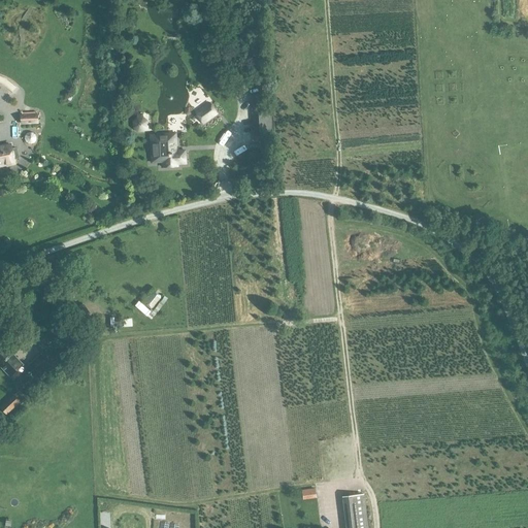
[(219,114),(209,102),(195,112),(204,125),(219,114)]
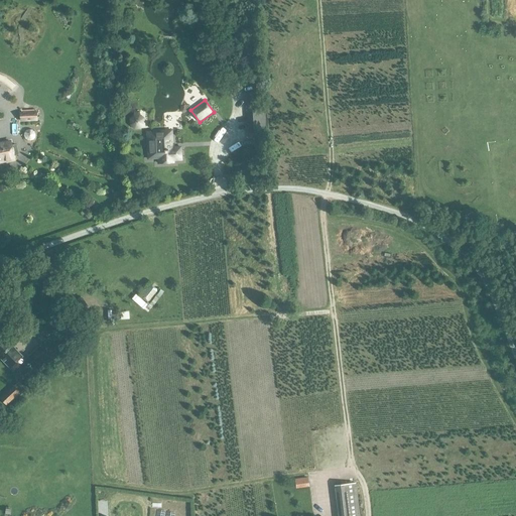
[(263,106),(247,107),(249,137),(265,136),(263,106)]
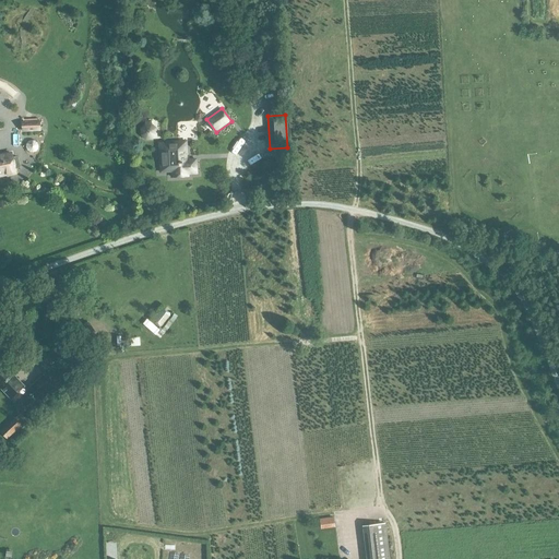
[(24,122),(22,122),(23,131),(40,130),(39,121),(28,122),(28,119),(24,120),(24,122)]
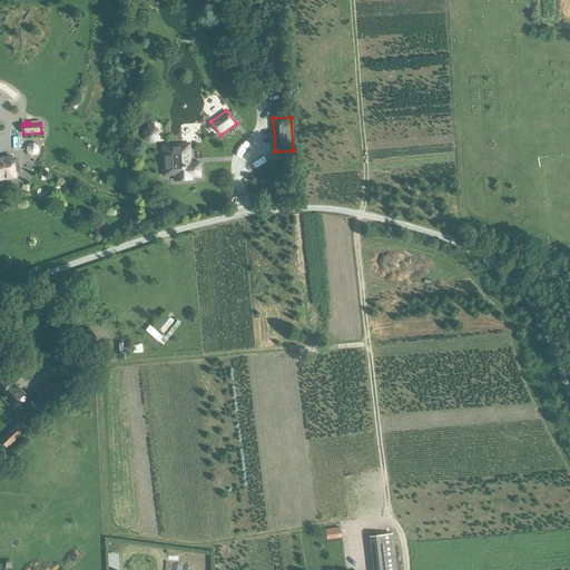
[(147,126),(143,131),(143,139),(149,144),(156,143),(160,137),(160,130),(155,126),(154,123),(147,124),(147,126)]
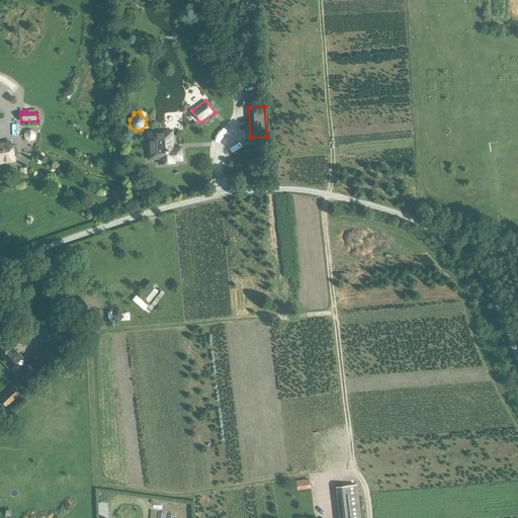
[(173,149),(172,131),(148,133),(149,159),(159,158),(160,163),(174,163),(174,161),(182,160),(181,148),(173,149)]
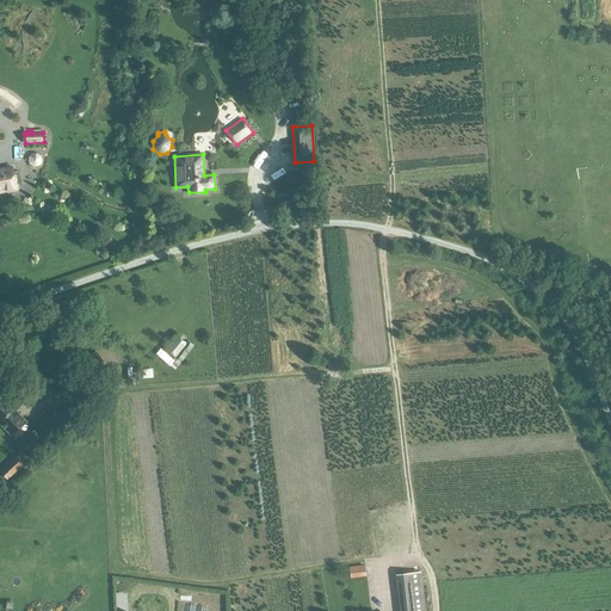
[(0,192),(17,189),(16,184),(22,183),(19,172),(13,173),(13,168),(0,170),(0,192)]
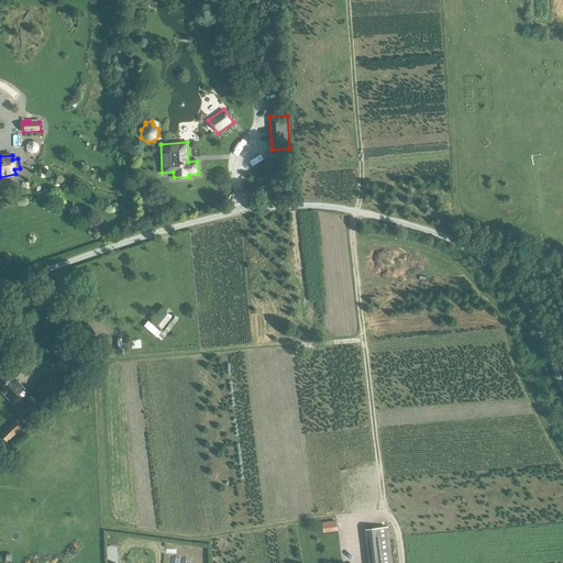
[(156,331),(167,334),(172,323),(161,319),(156,331)]
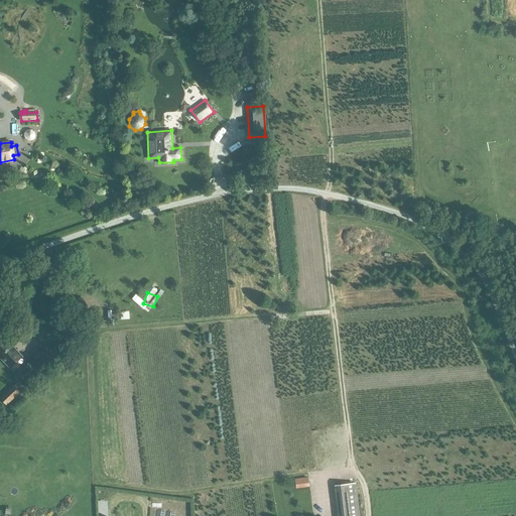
[(0,358),(10,369),(23,357),(6,339),(2,342),(2,341),(0,342),(0,358)]
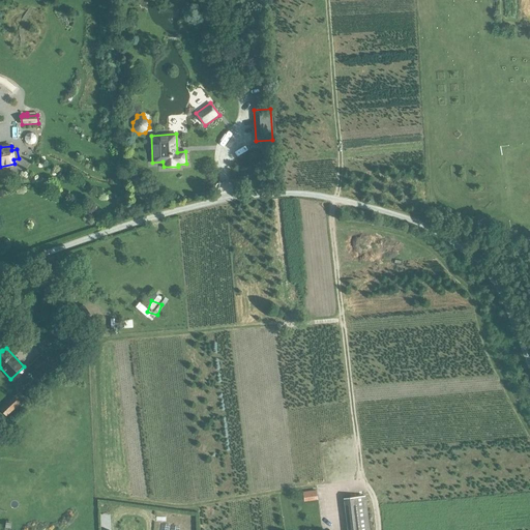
[(51,364),(42,356),(32,367),(39,375),(51,364)]
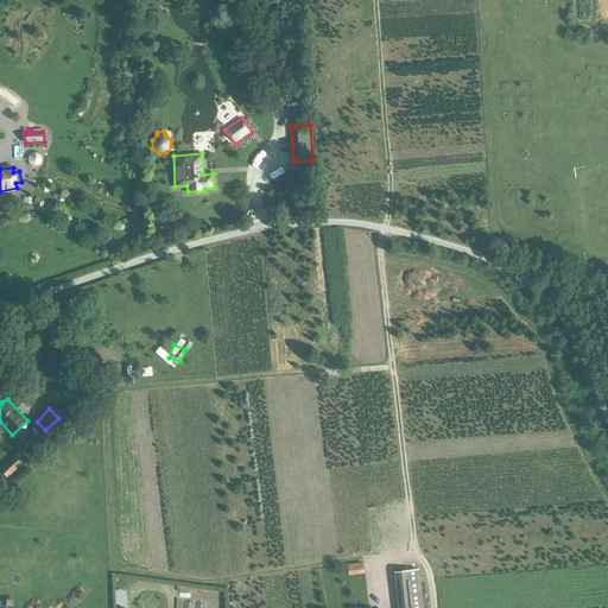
[(20,451),(0,469),(8,479),(23,463),(25,466),(30,461),(20,451)]
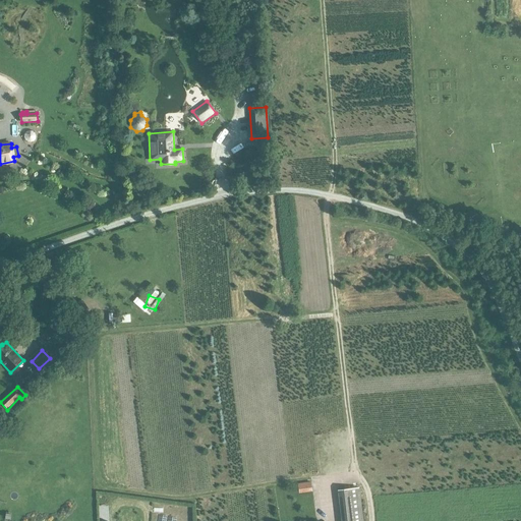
[(310,483),(298,484),(299,494),(311,491),(310,483)]
